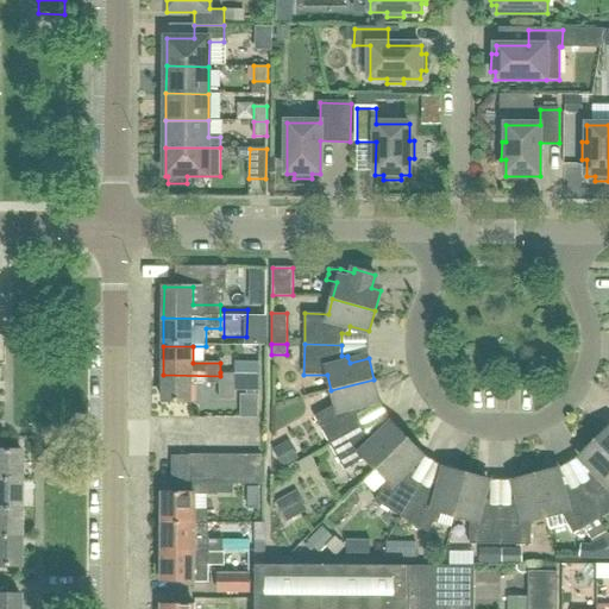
[(220,376),(163,375),(163,403),(192,403),(193,383),(219,383),(219,399),(234,399),(234,390),(258,390),(258,374),(220,372),(220,376)]
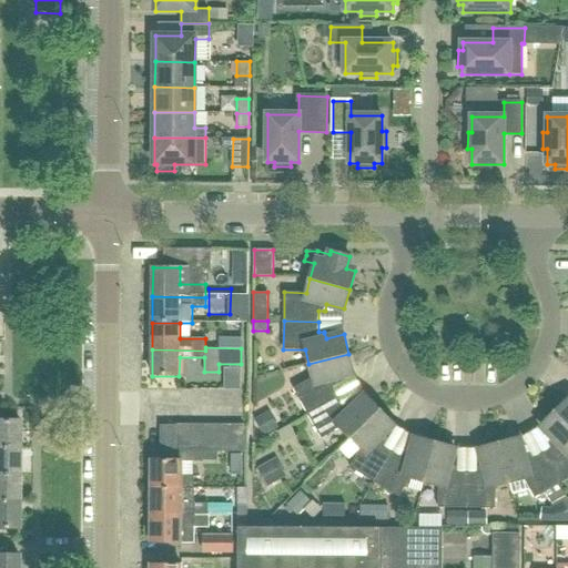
[(293,388),(307,414),(338,397),(333,387),(337,385),(337,384),(336,377),(354,373),(348,354),(308,364),(312,378),(293,388)]
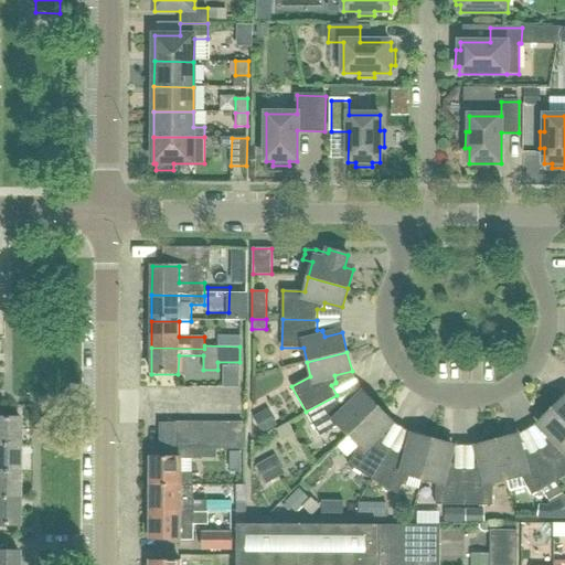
[(339,426),(349,436),(379,407),(364,393),(351,406),(347,402),(345,401),(341,404),(337,395),(306,412),(320,437),(339,426)]
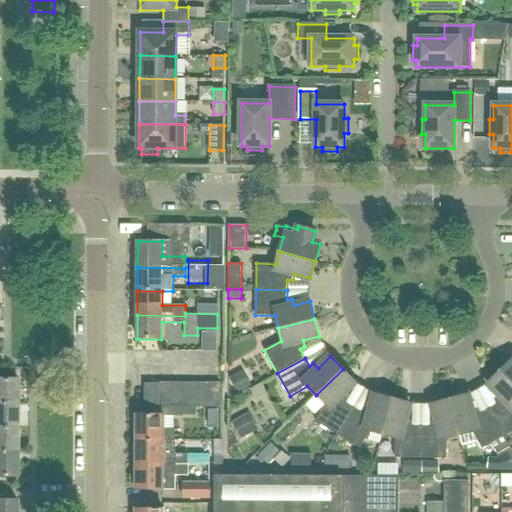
[(511,359),(500,371),(511,382),(511,359)]
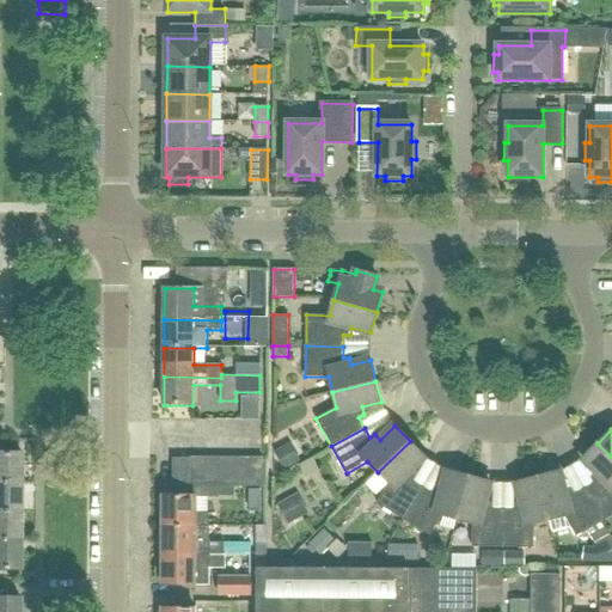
[(377,505),(403,520),(423,488),(412,482),(416,477),(416,476),(410,471),(424,457),(410,441),(378,472),(389,484),(377,505)]
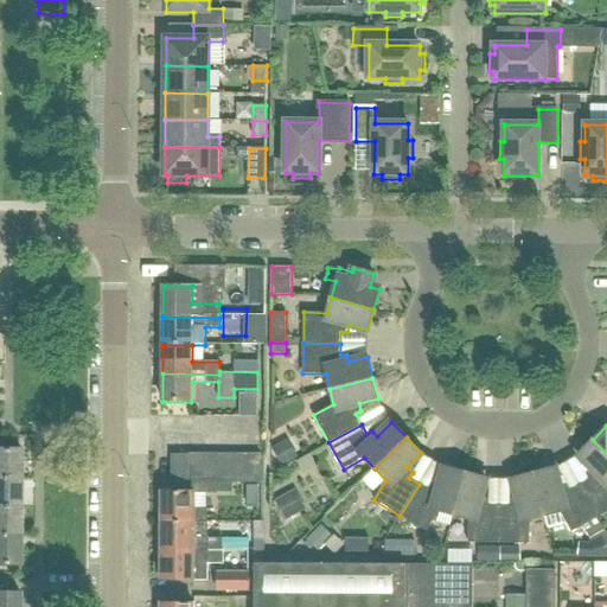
[(580,485),(598,518),(606,512),(606,453),(593,440),(579,455),(592,468),(587,474),(589,479),(580,485)]
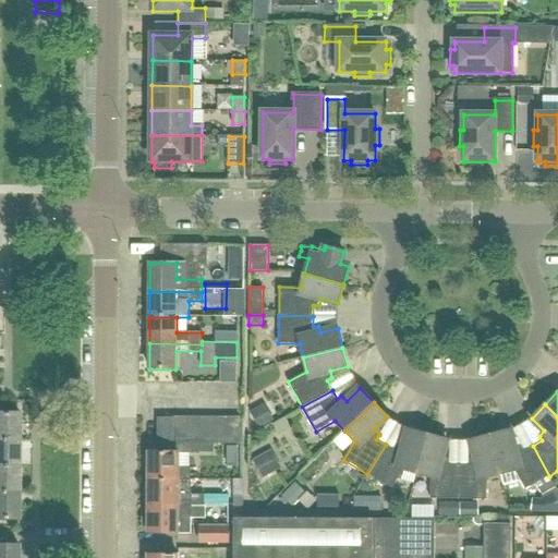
[(0,440),(19,440),(20,414),(0,413),(0,440)]
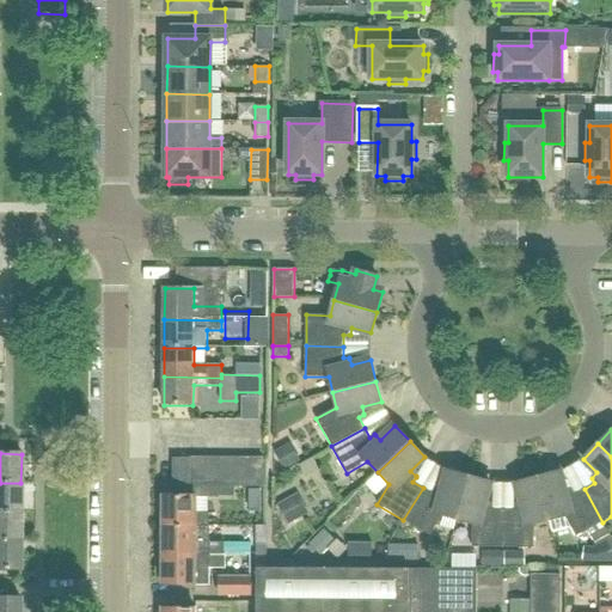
[(190,485),(204,485),(204,458),(191,458),(190,485)]
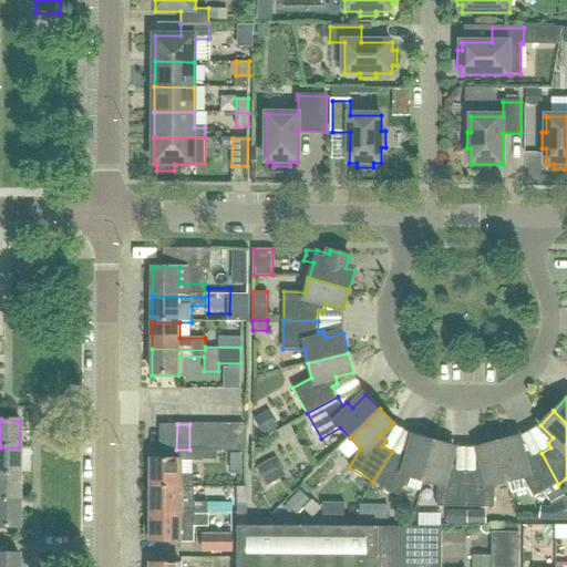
[(189,424),(189,450),(204,450),(204,424),(189,424)]
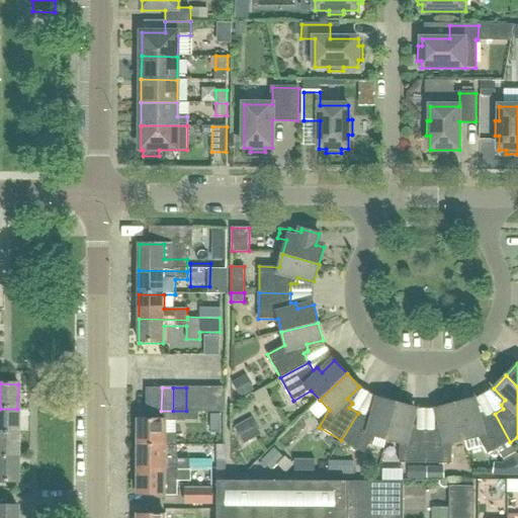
[(186,411),(187,411),(198,411),(198,387),(186,387),(186,411)]
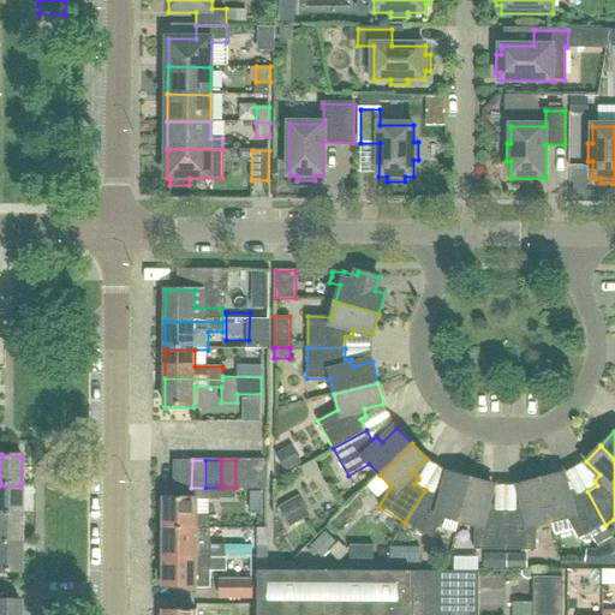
[(250,460),(236,460),(236,488),(250,488),(250,460)]
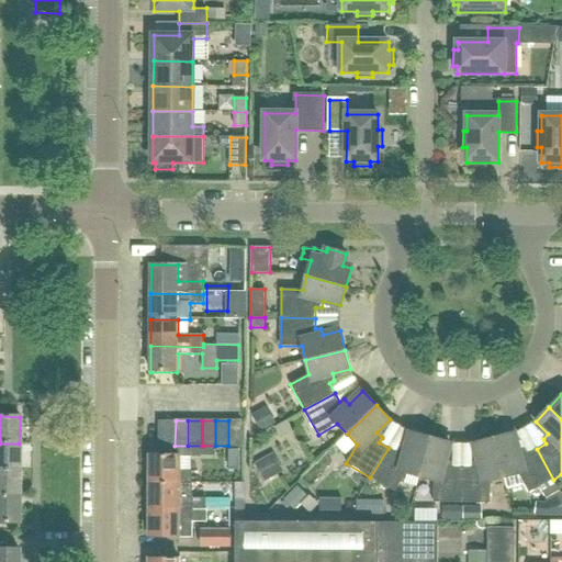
[(243,420),(228,420),(228,446),(242,446),(243,420)]
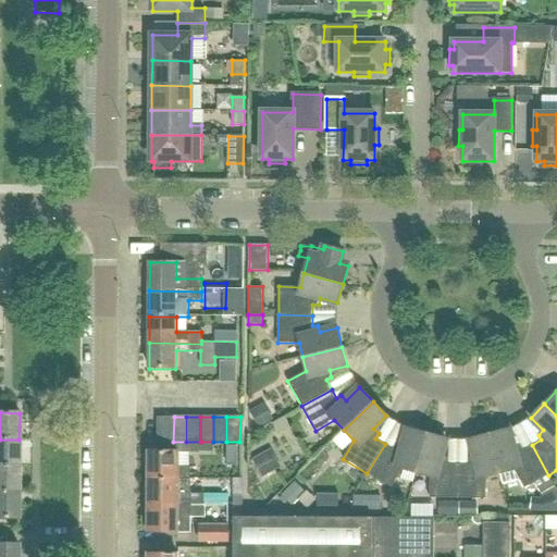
[(403,469),(416,473),(426,434),(408,429),(404,446),(397,444),(396,444),(394,448),(385,444),(367,473),(392,487),(403,469)]
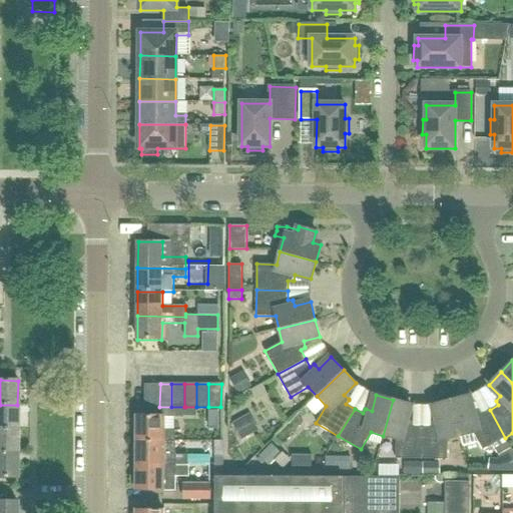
[(469,396),(451,400),(460,436),(473,433),(483,450),(493,444),(499,455),(511,448),(505,438),(490,410),(482,415),(479,411),(479,410),(473,412),(469,396)]
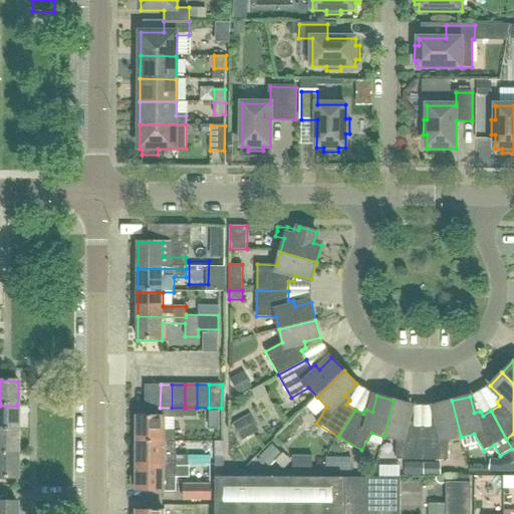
[(394,401),(383,437),(397,440),(397,460),(423,460),(423,428),(414,428),(414,424),(413,423),(407,421),(412,405),(394,401)]
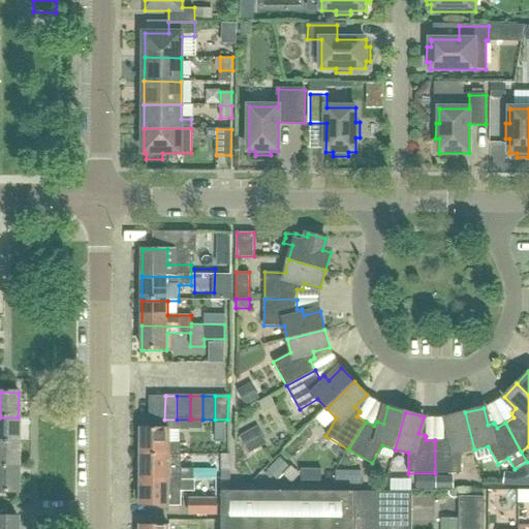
[(435,440),(435,473),(462,473),(462,454),(474,449),(465,412),(447,417),(452,434),(445,435),(444,436),(444,441),(435,440)]
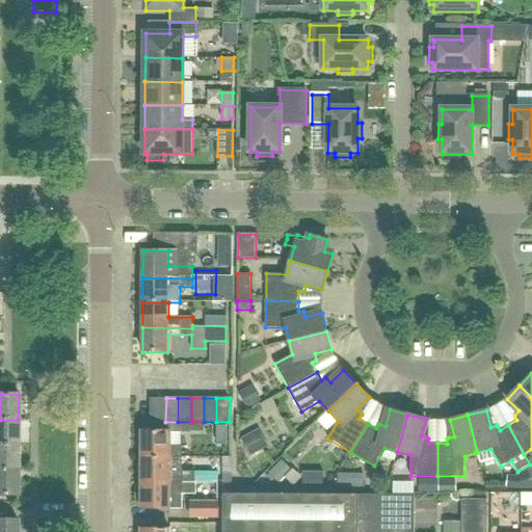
[(0,445),(18,446),(18,420),(0,420),(0,445)]
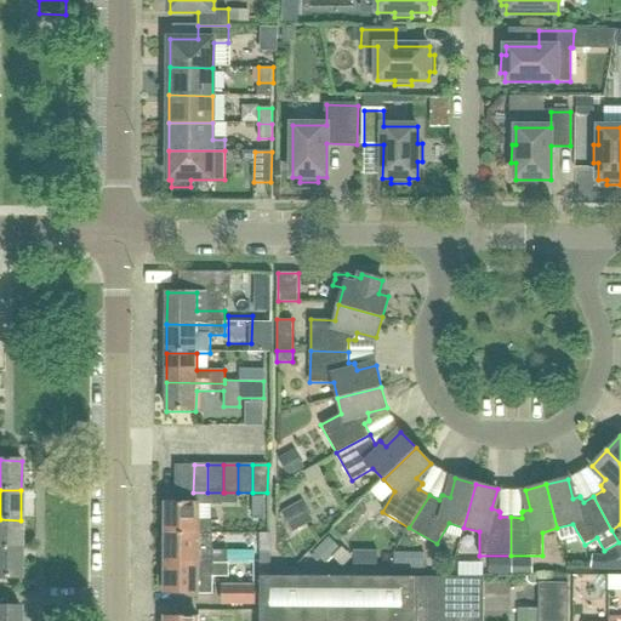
[(224,503),(224,493),(223,493),(208,493),(193,493),(193,502),(166,502),(166,531),(212,533),(212,522),(200,520),(200,503),(224,503)]
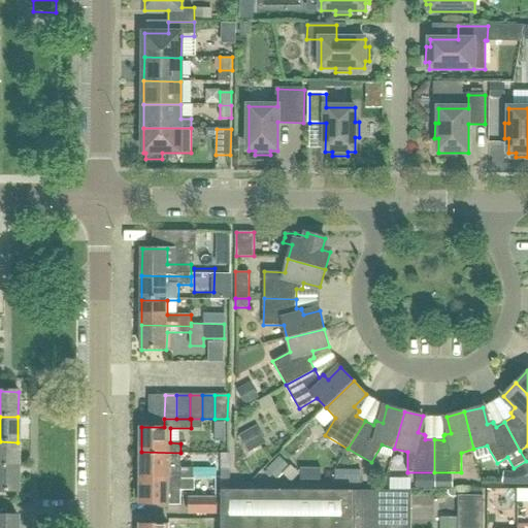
[(0,466),(18,467),(18,442),(0,441),(0,466)]
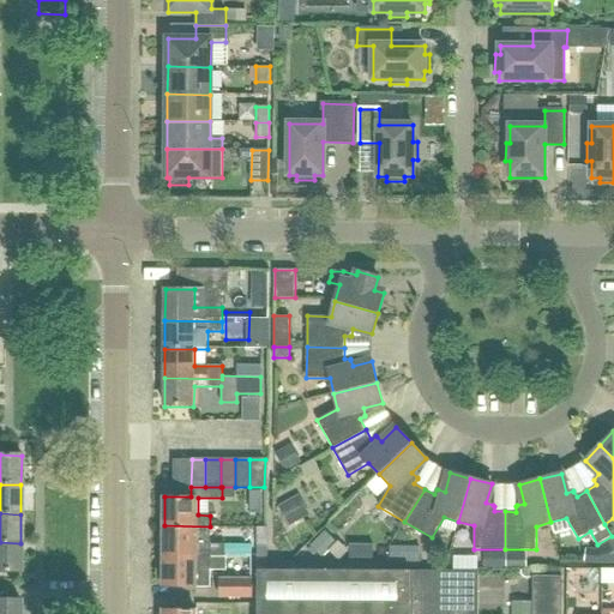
[(164,525),(163,555),(226,557),(252,557),(252,543),(210,543),(210,528),(210,527),(164,525)]
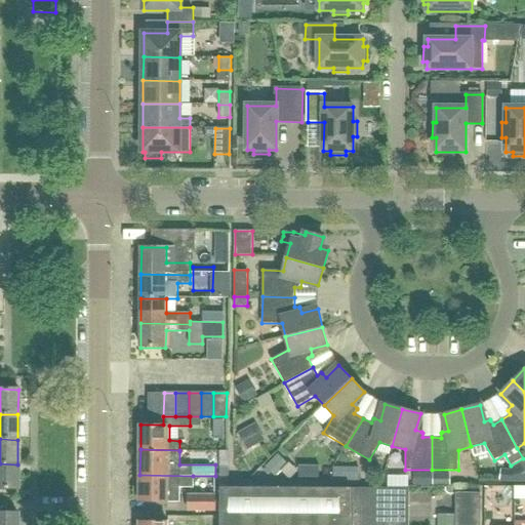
[(0,489),(17,489),(17,465),(0,463),(0,489)]
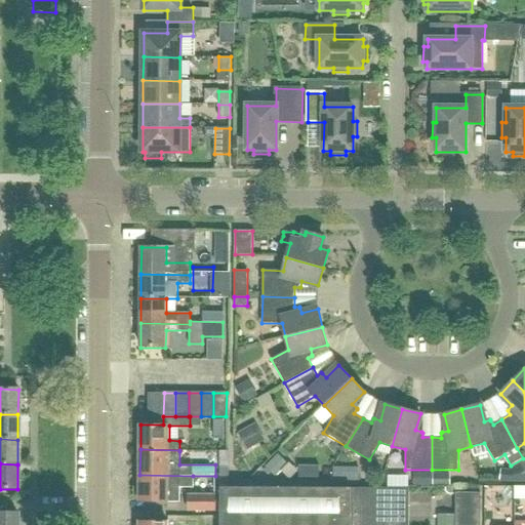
[(139,502),(168,502),(179,502),(179,488),(194,488),(194,477),(193,477),(193,476),(139,475),(139,502)]
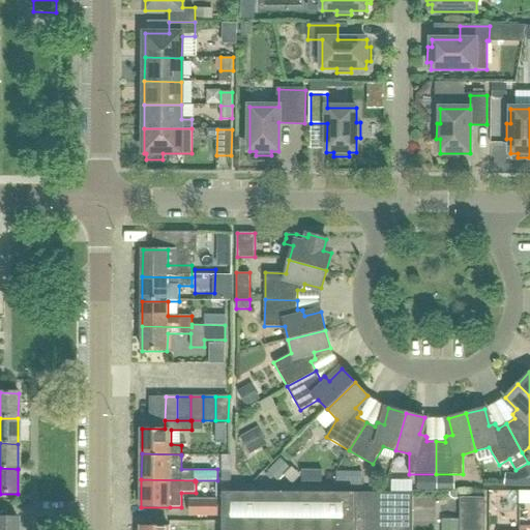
[(352,529),(353,494),(224,492),(223,529),(352,529)]
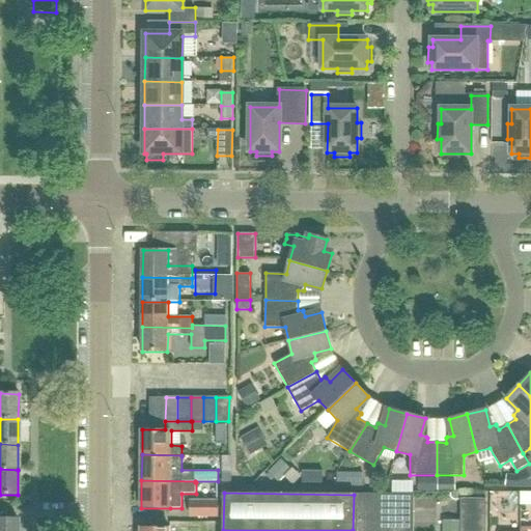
[(526,530),(527,507),(530,507),(530,494),(523,494),(523,508),(521,508),(520,530),(526,530)]
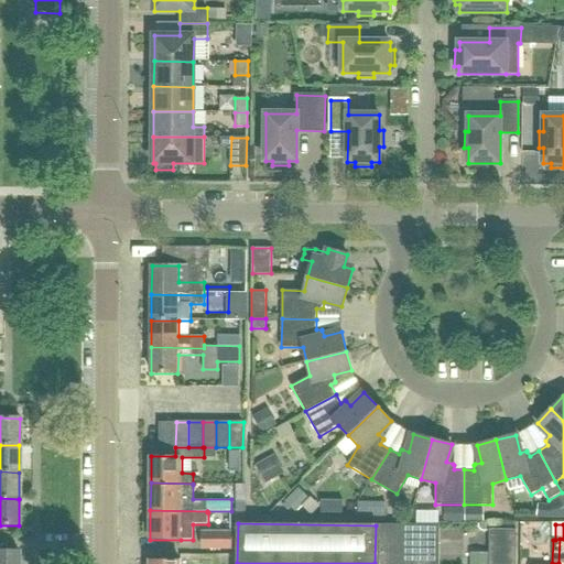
[(440,563),(440,525),(378,525),(377,563),(440,563)]
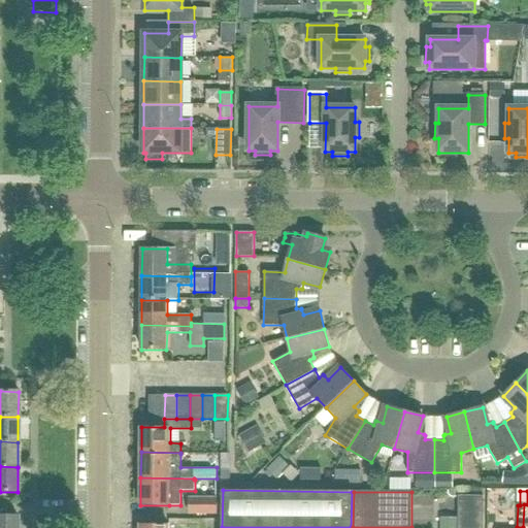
[(459,496),(458,527),(483,527),(484,497),(459,496)]
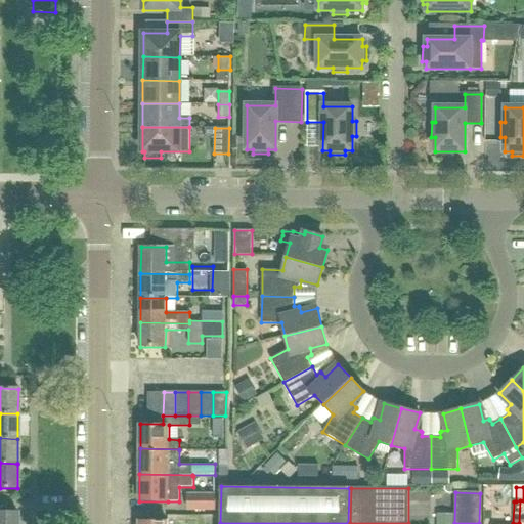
[(186,493),(186,496),(186,510),(215,511),(215,493),(186,493)]
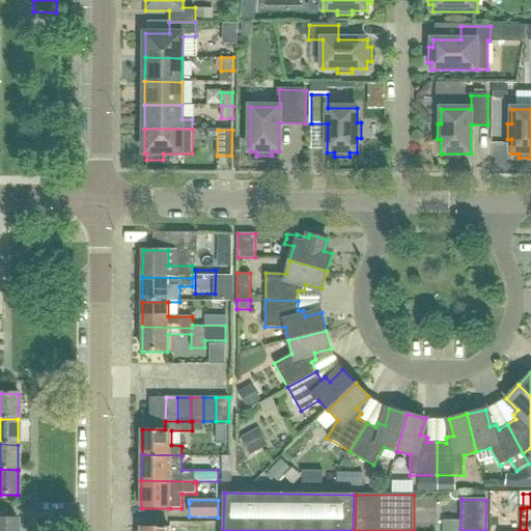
[(0,530),(17,530),(18,520),(0,519),(0,530)]
